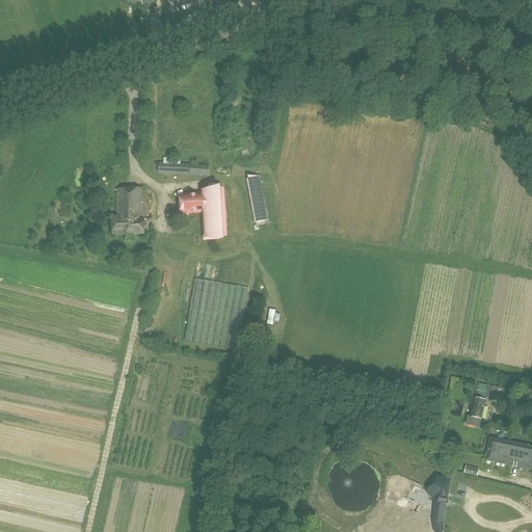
[(264,158),(272,159),(272,147),(265,147),(264,158)]
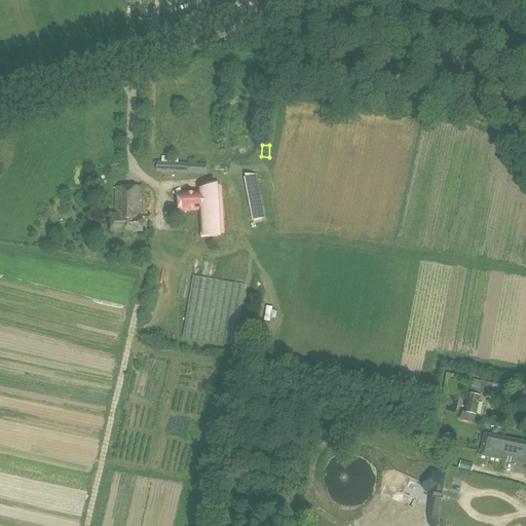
[(157,161),(157,173),(207,175),(208,163),(157,161)]
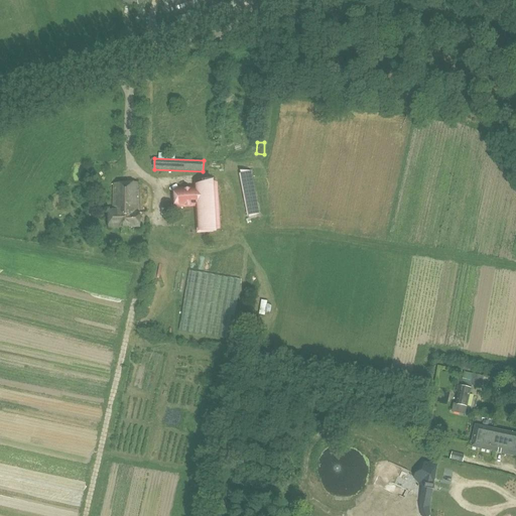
[(209,161),(209,172),(225,173),(225,162),(209,161)]
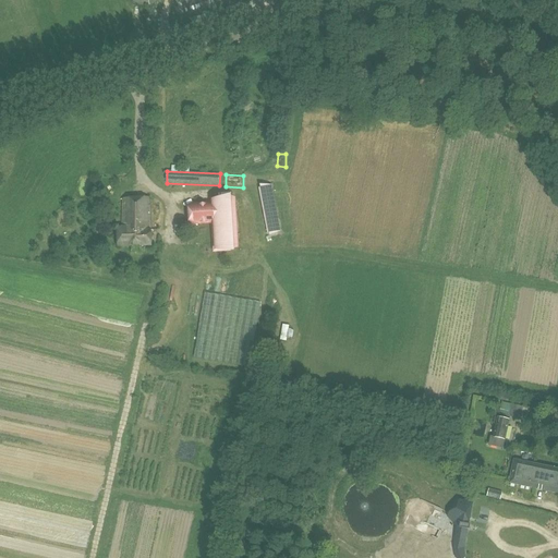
[(280,231),(271,185),(261,187),(261,189),(259,190),(264,215),(266,215),(269,233),(280,231)]
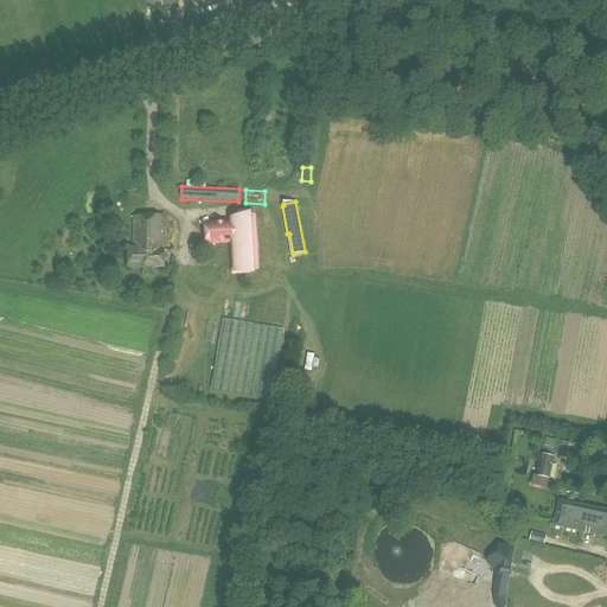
[(235,242),(236,275),(256,274),(255,266),(262,266),(260,208),(251,208),(251,204),(231,205),(231,218),(208,219),(209,243),(235,242)]
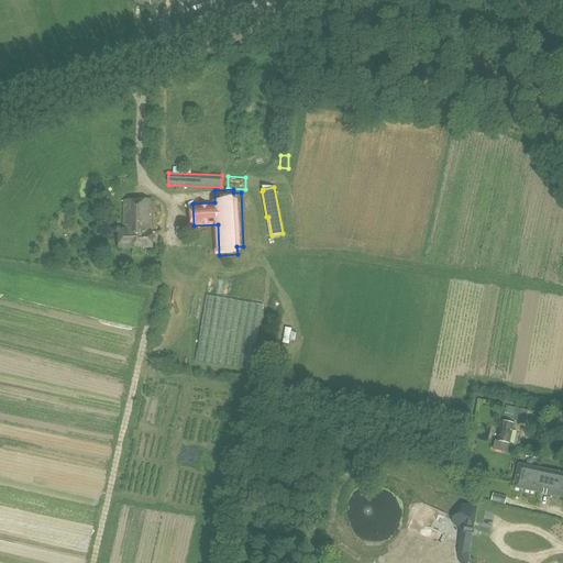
[(153,246),(153,201),(125,201),(125,228),(121,228),(121,246),(153,246)]
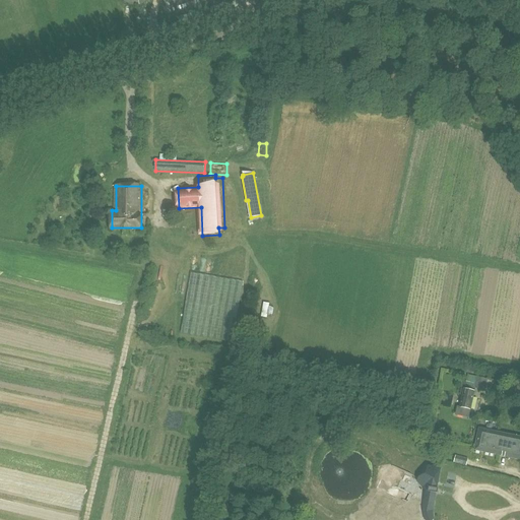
[(174,220),(169,225),(178,234),(183,229),(174,220)]
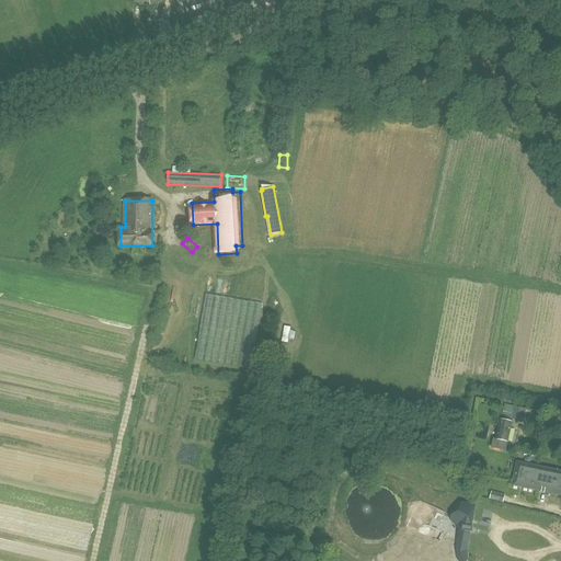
[(207,295),(196,359),(251,370),(262,304),(207,295)]
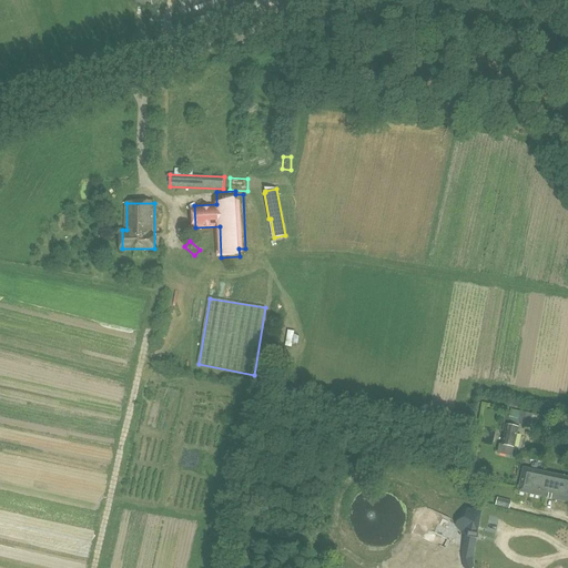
[(285,302),(281,307),(295,321),(300,316),(285,302)]
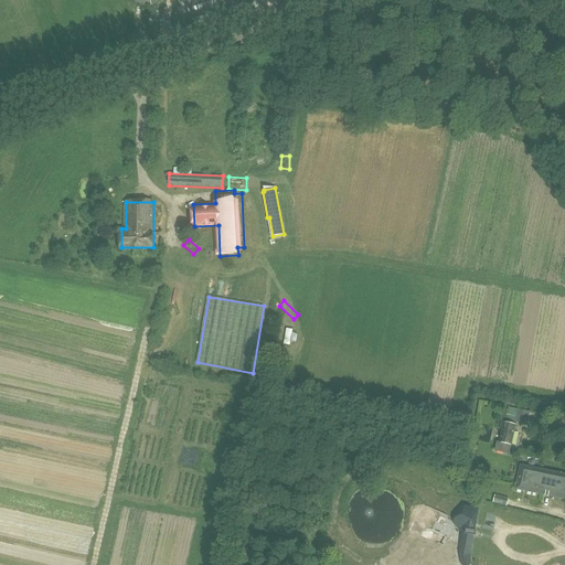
[(294,334),(291,350),(298,351),(300,334),(294,334)]
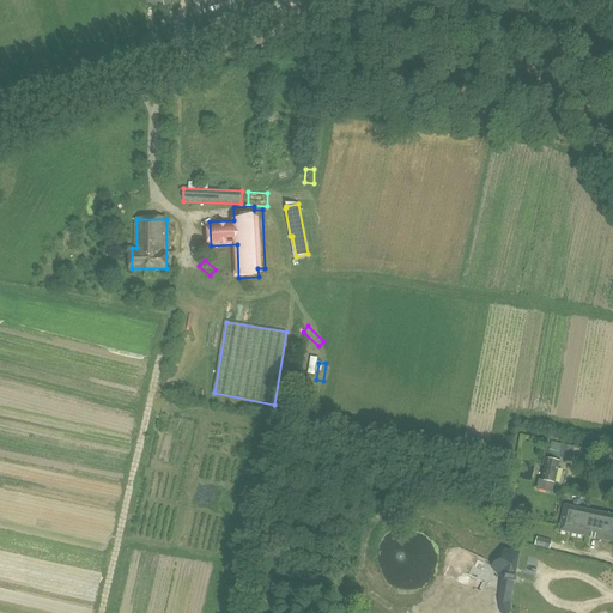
[(554,443),(551,455),(572,460),(572,459),(583,461),(584,449),(554,443)]
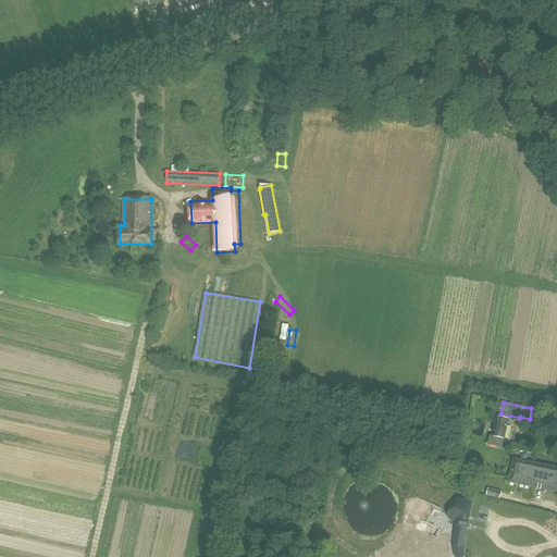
[(509,419),(495,416),(494,422),(496,423),(494,436),(491,435),(489,444),(503,447),(509,419)]
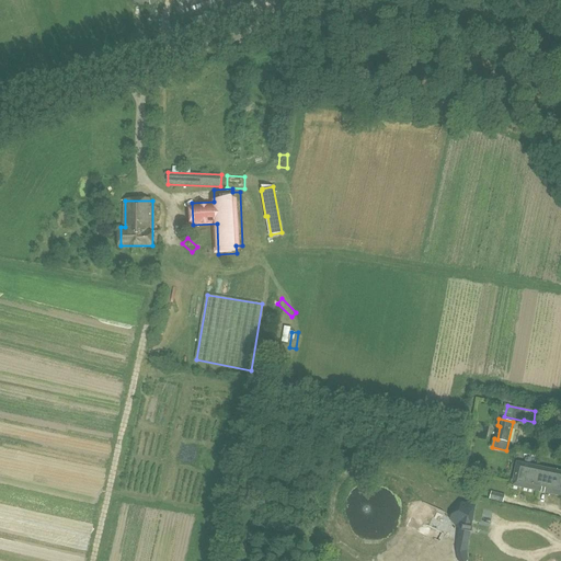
[(560,494),(560,469),(517,462),(513,485),(560,494)]
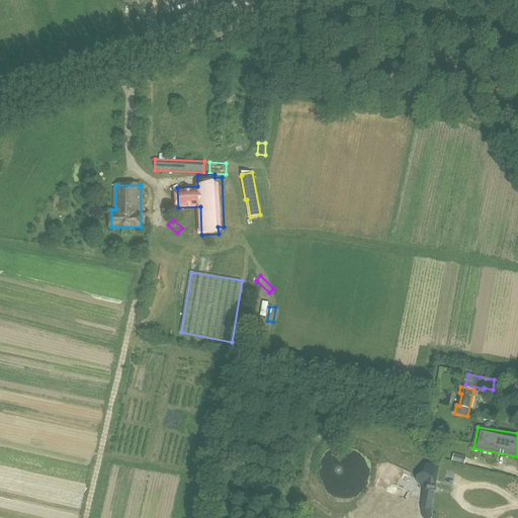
[(466,456),(453,453),(451,460),(464,464),(466,456)]
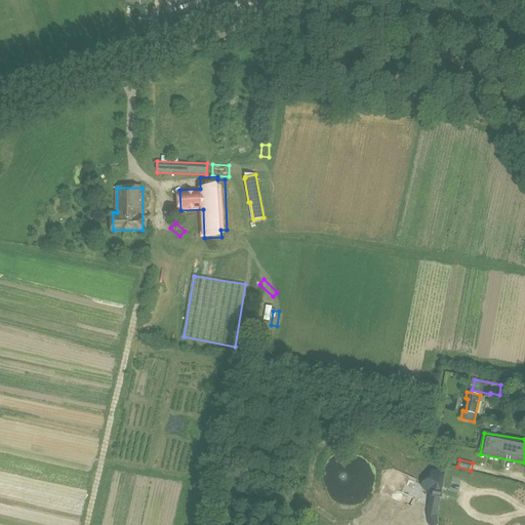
[(444,472),(428,470),(420,483),(430,487),(426,514),(428,524),(437,524),(436,515),(439,498),(441,498),(441,494),(440,494),(444,472)]
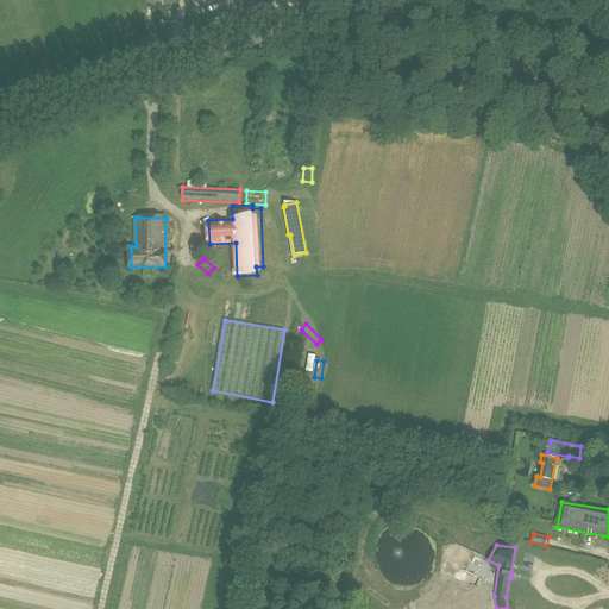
[(528,596),(547,595),(546,581),(527,582),(528,596)]
